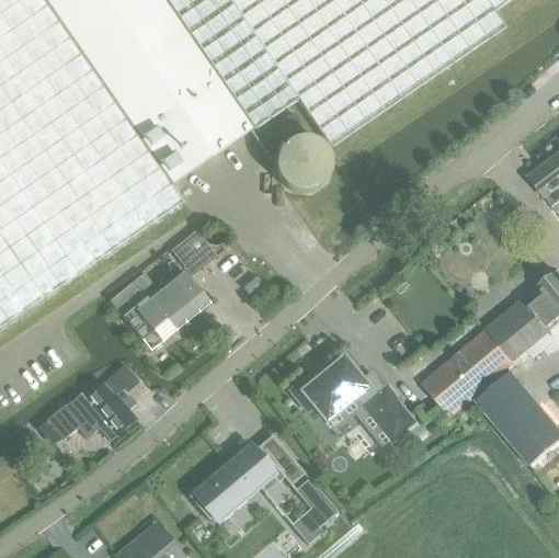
[(0,0),(0,330),(184,202),(172,185),(44,0),(0,0)]
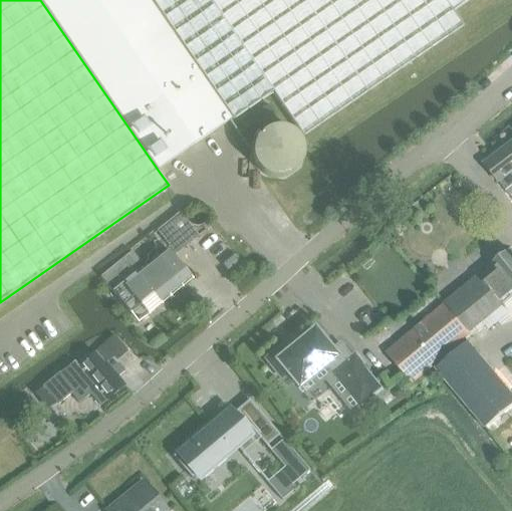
[(40,0),(158,170),(233,117),(234,118),(274,90),(211,0),(40,0)]
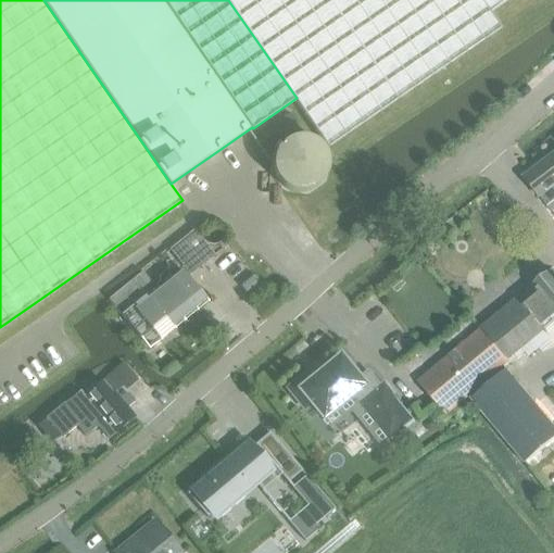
[(228,0),(297,98),(330,146),(503,27),(492,11),(507,0),(228,0)]
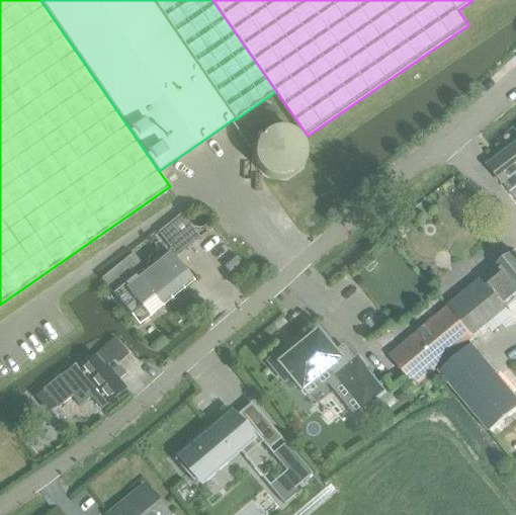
[(512,189),(515,186),(515,142),(491,162),(512,189)]
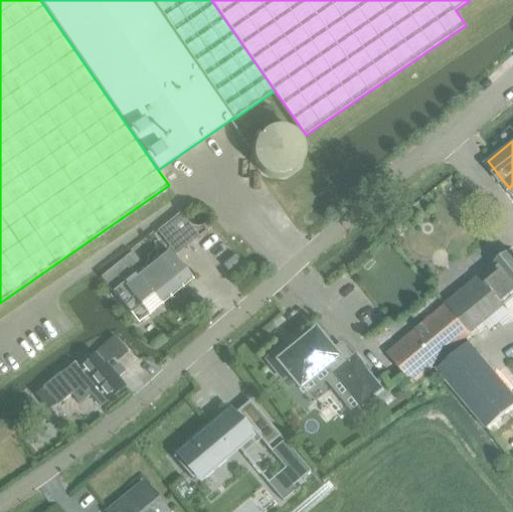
[(178,252),(179,251),(200,234),(182,212),(160,230),(178,252)]
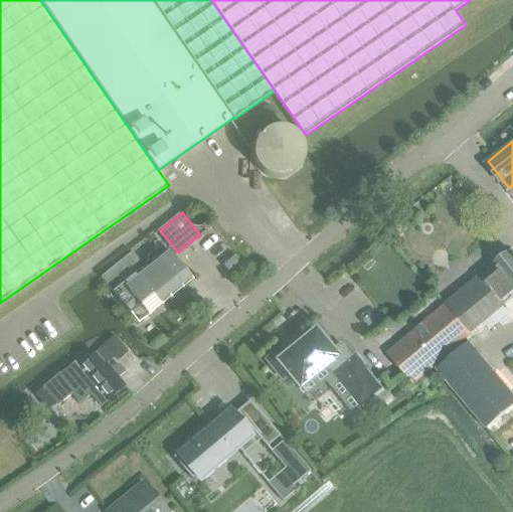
[(133,252),(102,278),(132,314),(141,307),(147,313),(190,278),(169,251),(163,257),(156,248),(150,253),(149,260),(143,265),(133,252)]
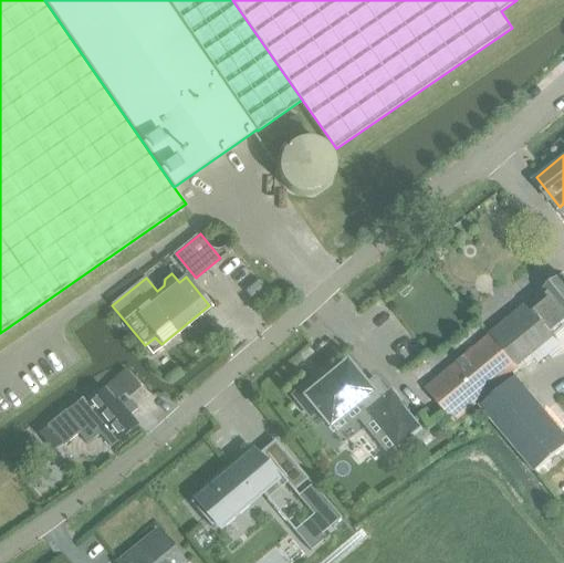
[(530,303),(428,387),(456,419),(480,400),(538,469),(563,447),(563,429),(515,371),(520,367),(522,369),(536,358),(541,363),(563,344),(554,334),(552,330),(563,321),(563,275),(542,293),(551,305),(540,314),(530,303)]
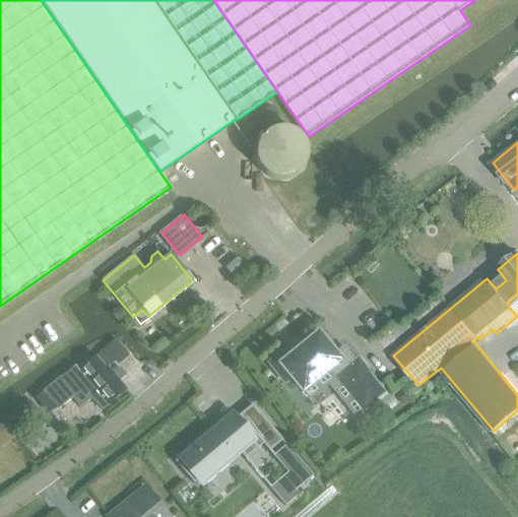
[(292,345),(270,363),(286,381),(292,376),(304,391),(331,369),(365,409),(387,391),(360,358),(357,361),(345,347),(338,352),(319,332),(298,352),(292,345)]
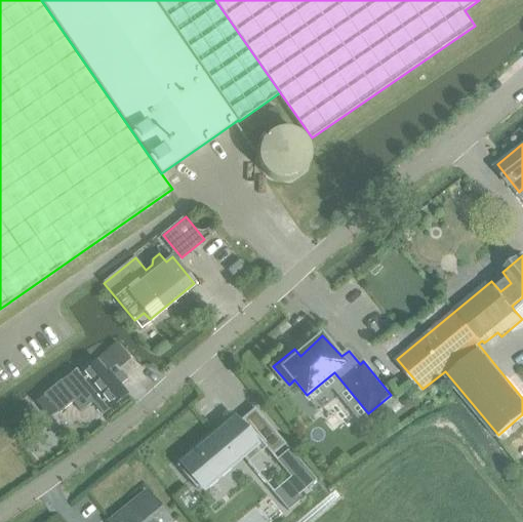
[(98,358),(67,384),(63,378),(47,390),(63,409),(75,399),(83,409),(95,400),(105,411),(128,392),(122,384),(129,377),(122,369),(115,375),(111,369),(119,363),(108,350),(98,358)]
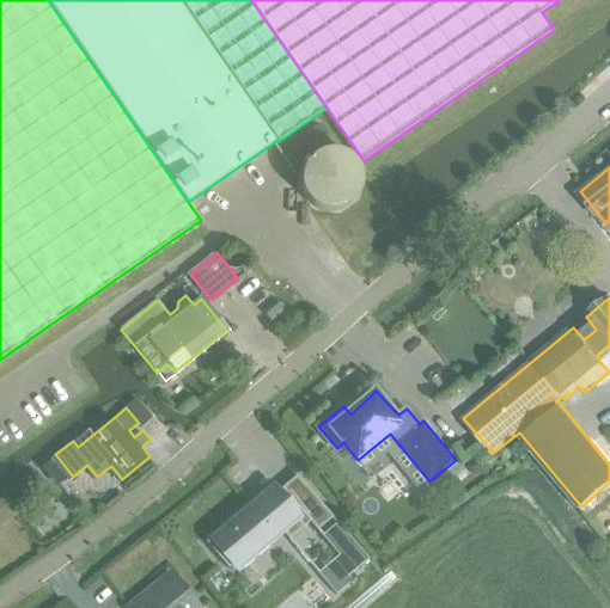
[(208,541),(231,567),(275,529),(272,526),(278,521),(291,538),(306,524),(306,523),(311,519),(319,529),(335,515),(299,473),(284,486),(305,511),(299,516),(279,491),(263,504),(266,508),(261,513),(252,504),(208,541)]
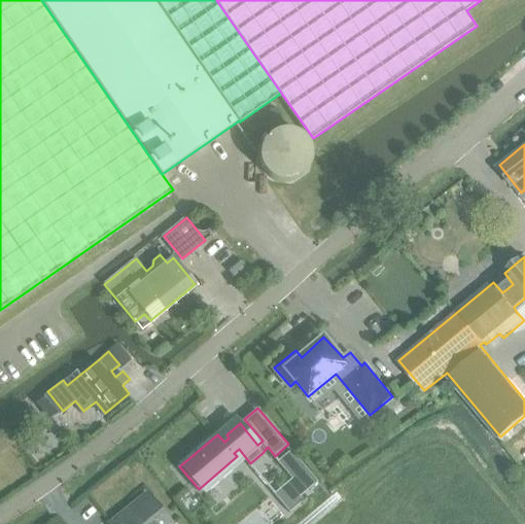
[(293,477),(275,492),(291,512),(304,500),(301,496),(318,480),(291,449),(278,460),(293,477)]
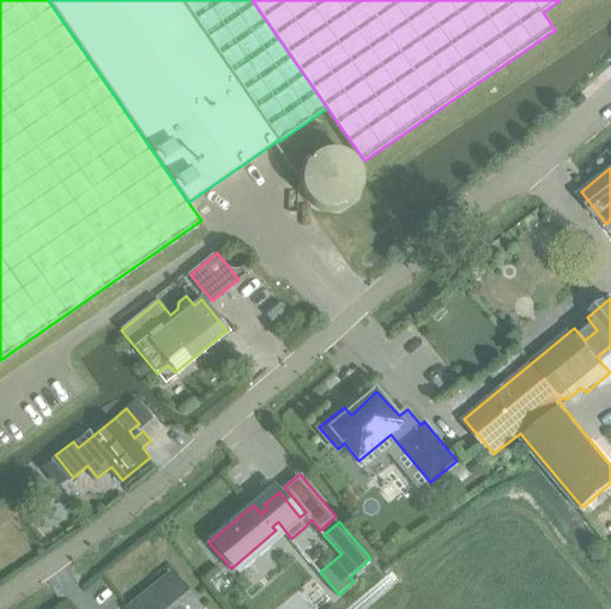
[(222,568),(210,579),(222,595),(234,584),(222,568)]
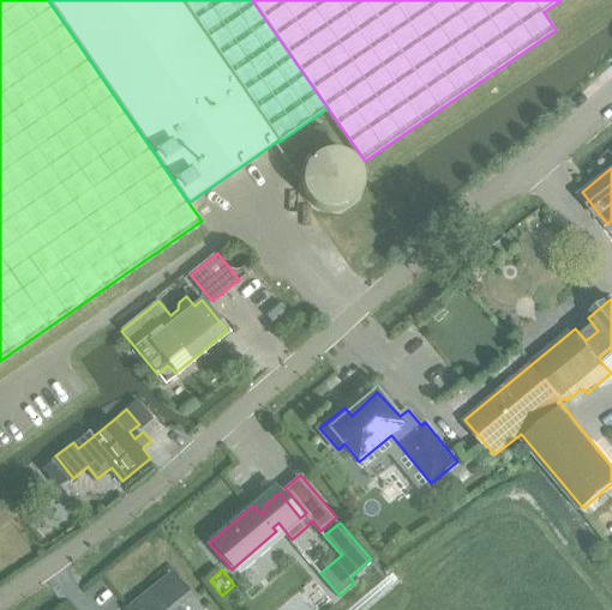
[(148,595),(132,608),(133,609),(208,609),(180,575),(151,599),(148,595)]
